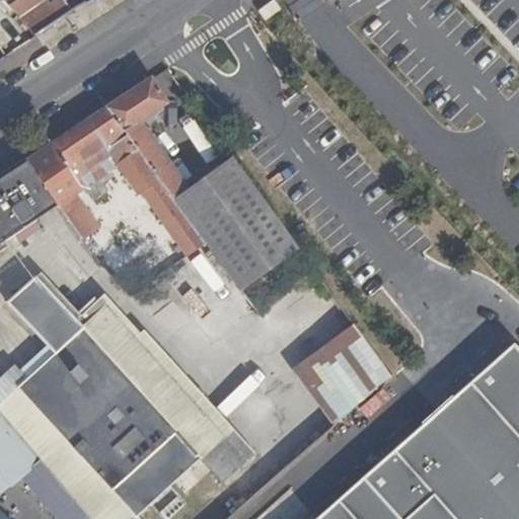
[(7,0),(35,33),(73,8),(67,0),(7,0)]
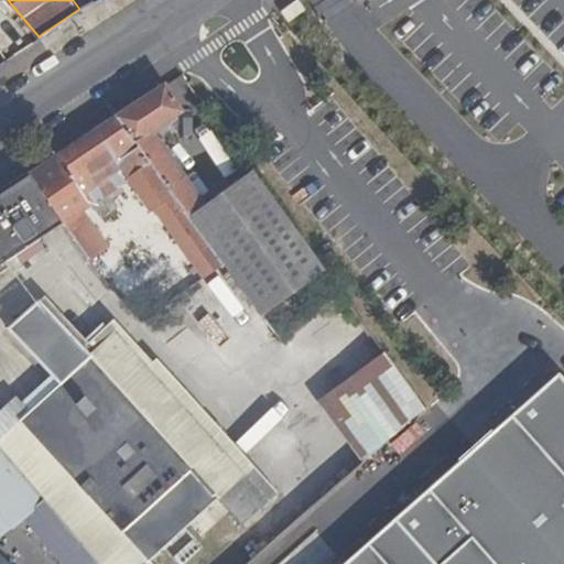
[(159,82),(112,112),(223,261),(262,313),(325,271),(250,169),(202,201),(149,127),(179,107),(159,82)]
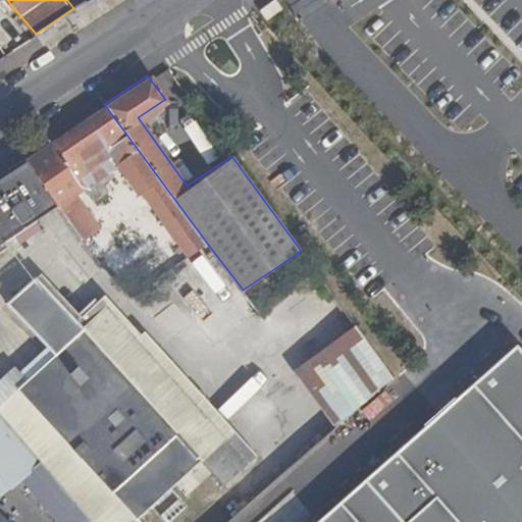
[(206,242),(104,104),(23,158),(53,201),(89,253),(110,238),(82,198),(79,200),(71,190),(83,183),(92,196),(107,187),(101,177),(110,171),(107,166),(116,161),(137,192),(142,189),(187,254),(206,242)]
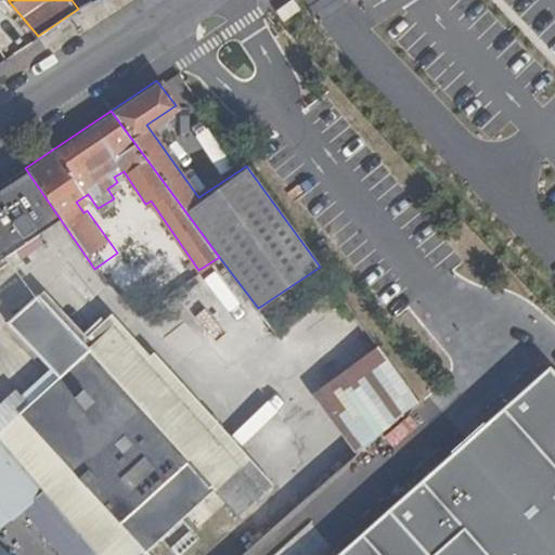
[(207,126),(196,133),(222,172),(233,165),(207,126)]
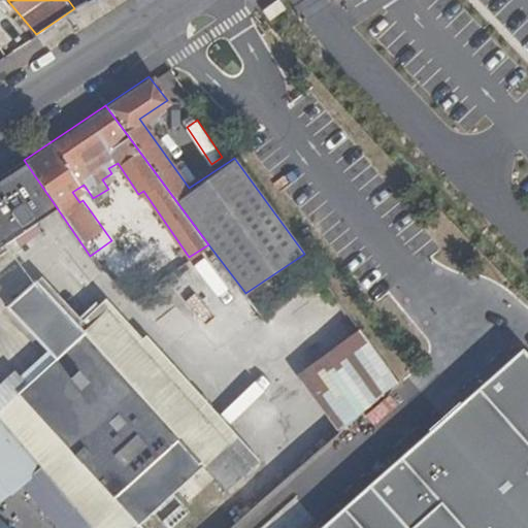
[(0,237),(54,203),(24,160),(0,174),(0,237)]
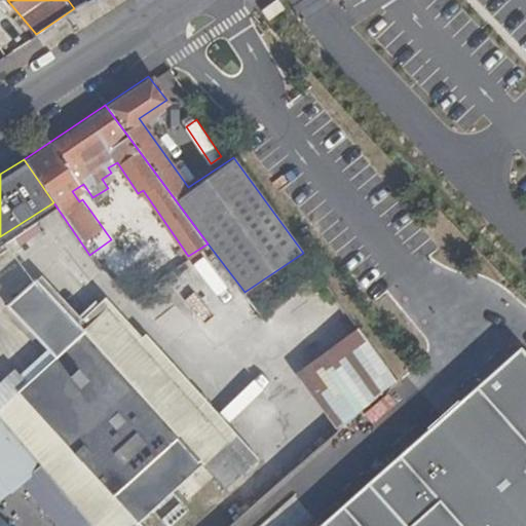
[(163,256),(138,273),(146,285),(172,267),(163,256)]
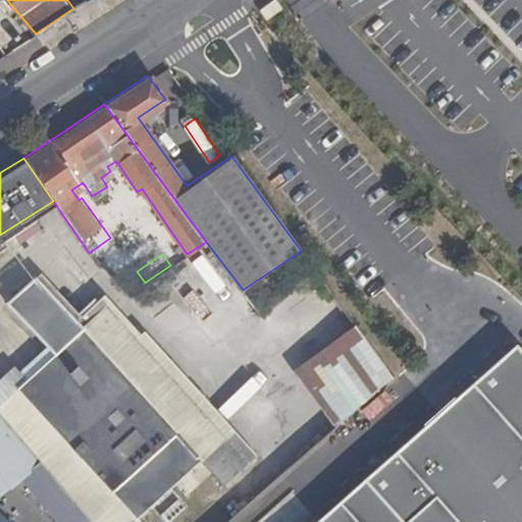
[(0,368),(0,411),(39,457),(94,521),(151,521),(141,510),(196,456),(219,480),(252,450),(186,378),(177,383),(104,306),(82,327),(32,275),(8,297),(41,332),(0,368)]
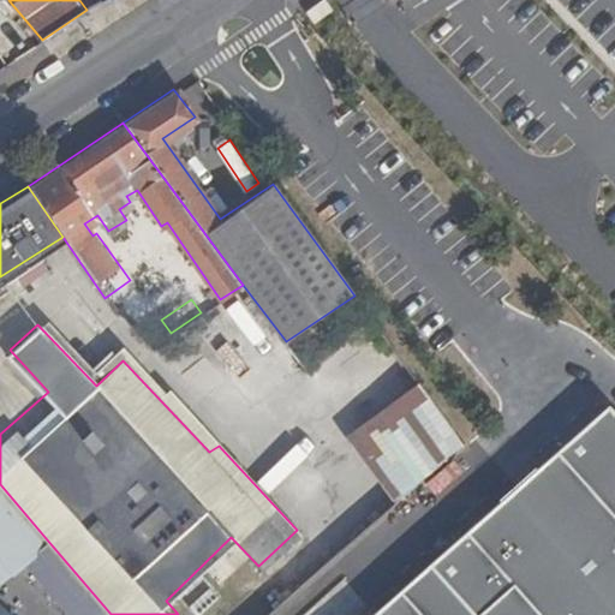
[(423,390),(356,440),(399,501),(463,447),(423,390)]
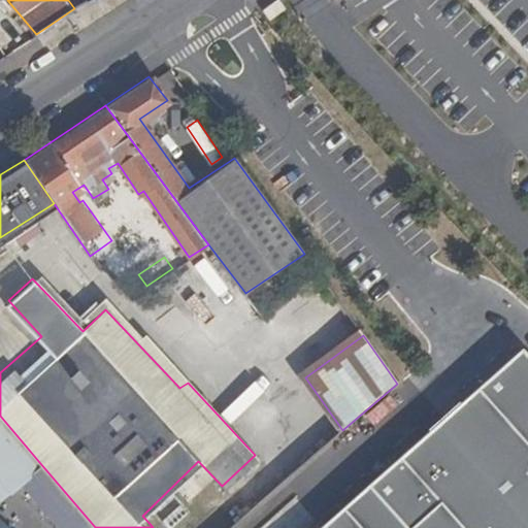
[(527,361),(516,348),(475,389),(527,448),(527,361)]
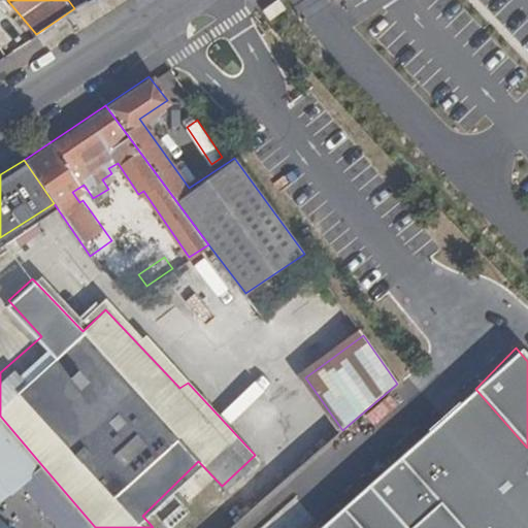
[(460,527),(527,527),(527,448),(475,389),(370,490),(407,527),(411,527),(438,503),(460,527)]
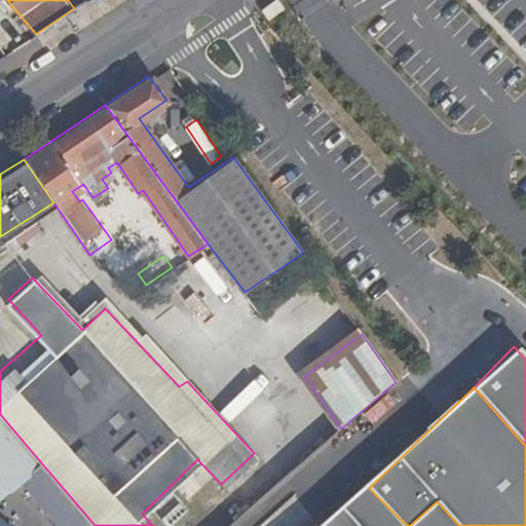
[(0,414),(0,477),(8,487),(26,473),(39,460),(0,414)]
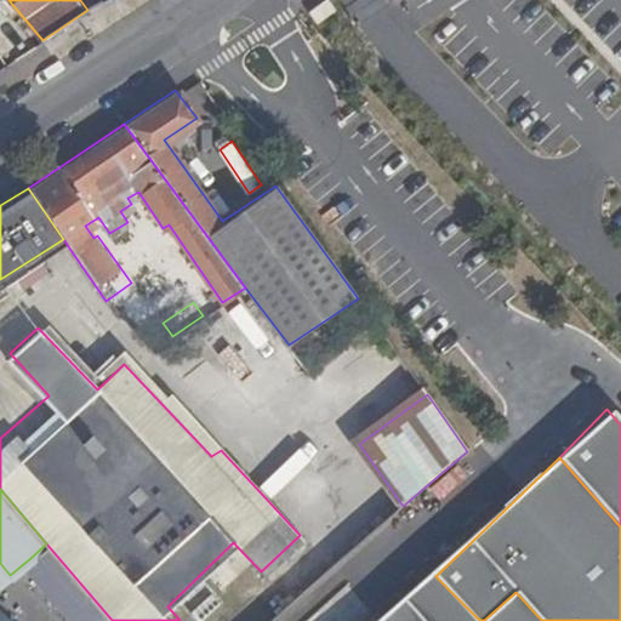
[(112,620),(46,543),(30,558),(84,620),(112,620)]
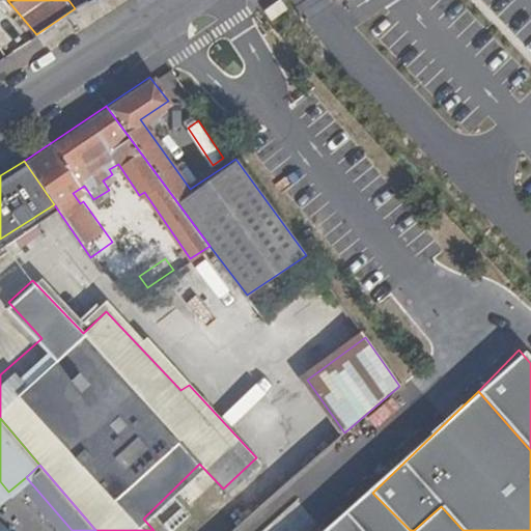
[(0,481),(0,498),(8,492),(0,481)]
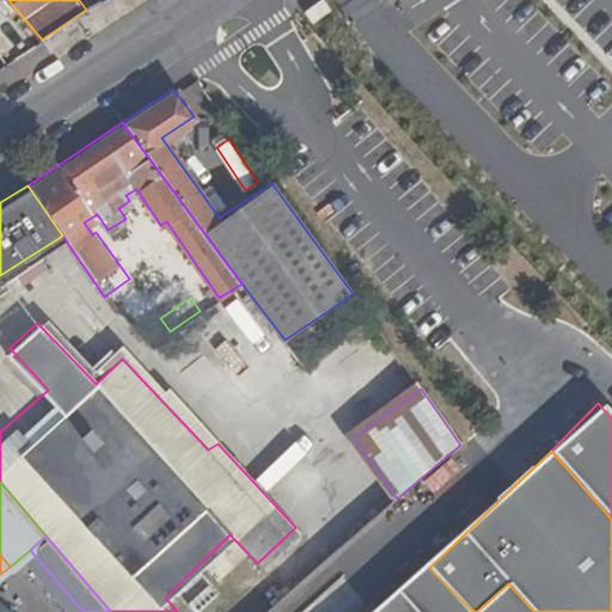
[(411,611),(533,611),(508,583),(477,611),(472,611),(429,568),(396,594),(411,611)]
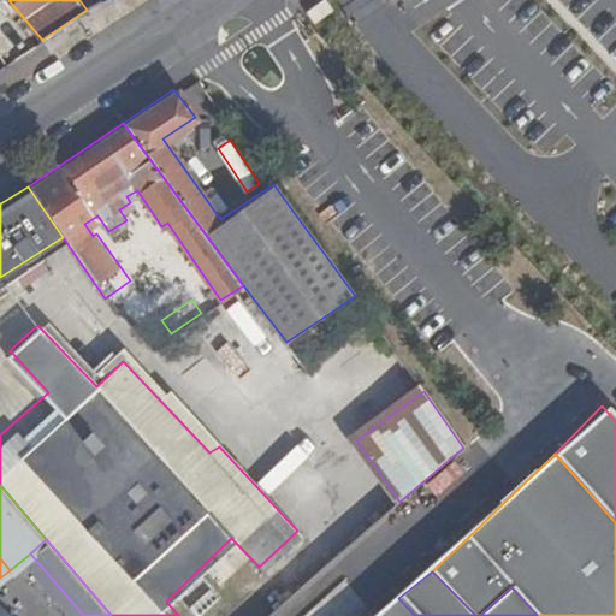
[(414,615),(398,598),(375,615),(414,615)]
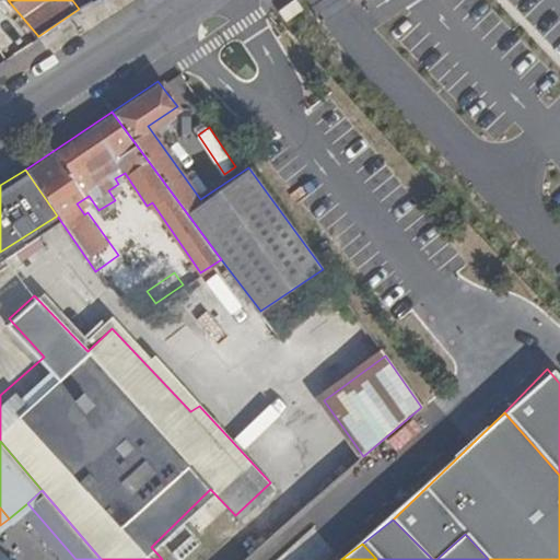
[(0,559),(13,559),(0,548),(0,559)]
